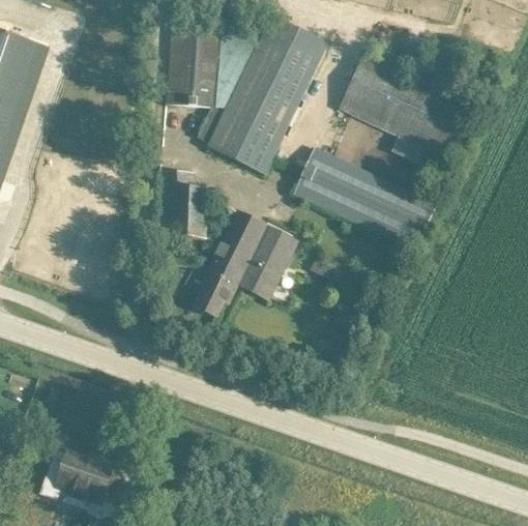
[(197,135),(208,141),(259,36),(223,20),(221,27),(214,109),(209,108),(197,135)]
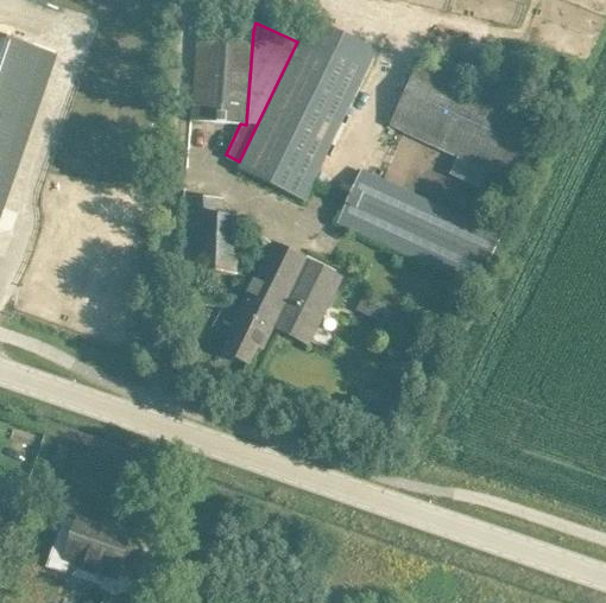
[(188,120),(240,124),(246,125),(253,31),(195,26),(188,120)]
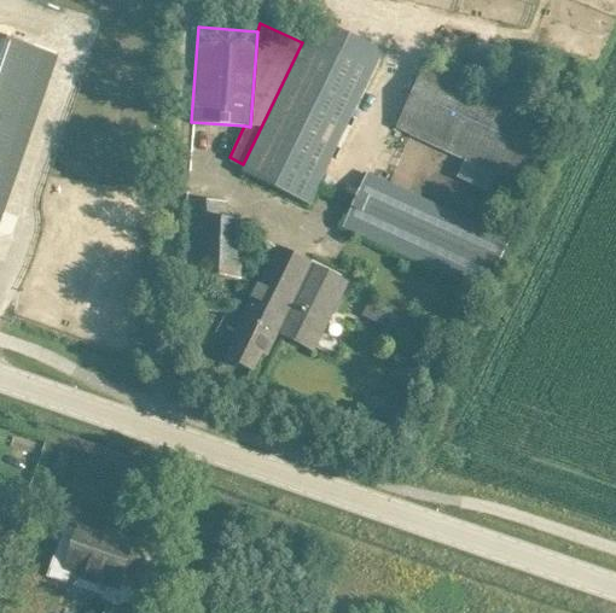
[(302,42),(243,164),(240,169),(249,173),(292,196),(308,204),(376,64),(307,30),(302,42)]
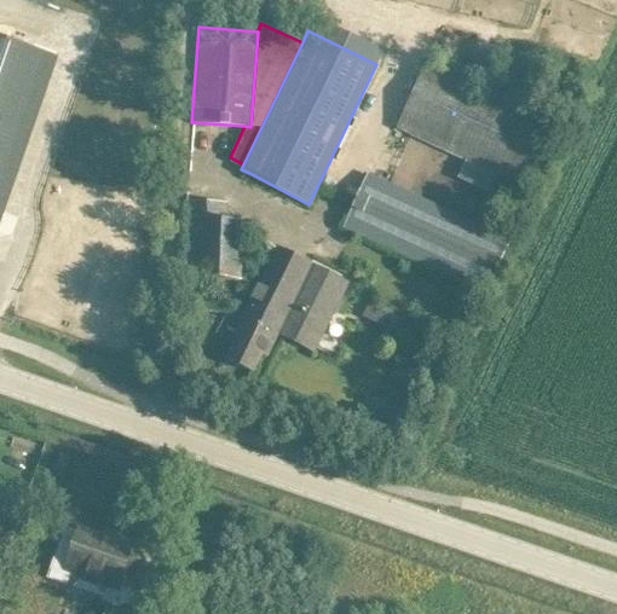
[(0,206),(53,53),(0,34),(0,206)]
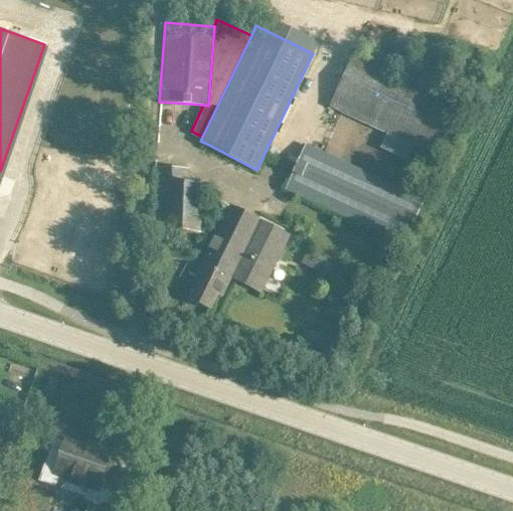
[(329,108),(431,151),(453,100),(351,56),(329,108)]
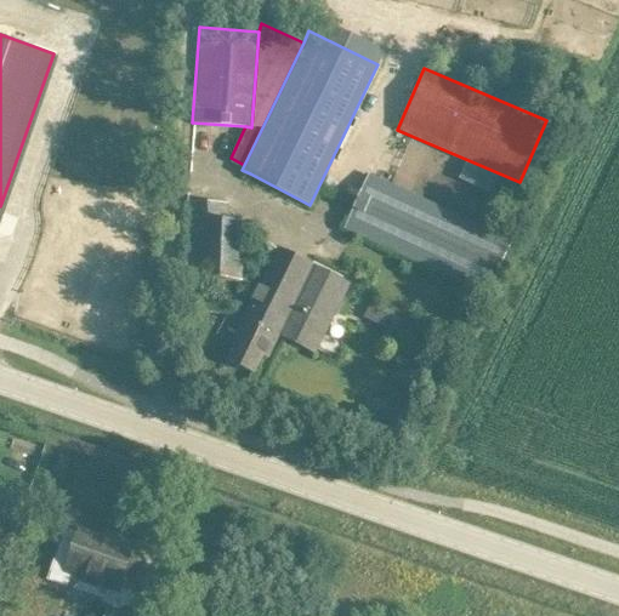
[(342,224),(486,292),(511,239),(368,171),(342,224)]
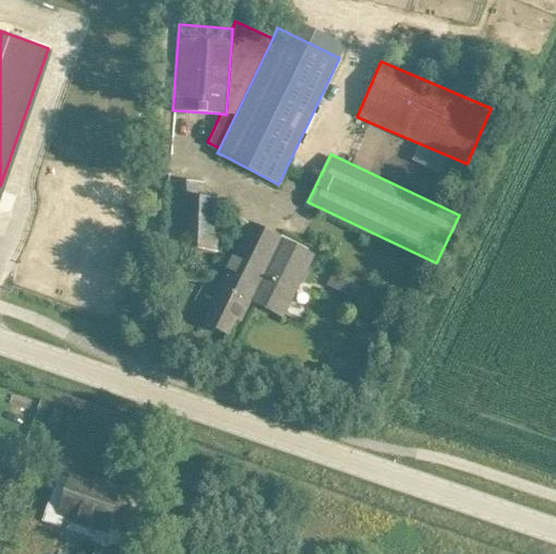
[(198,180),(188,179),(166,178),(162,248),(214,250),(215,228),(216,195),(198,194),(198,180)]
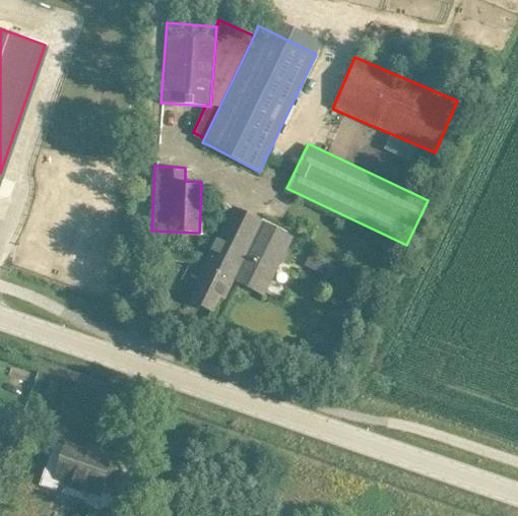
[(233,277),(260,221),(231,207),(201,267),(192,285),(196,287),(190,300),(210,310),(218,294),(222,296),(232,276),(233,277)]
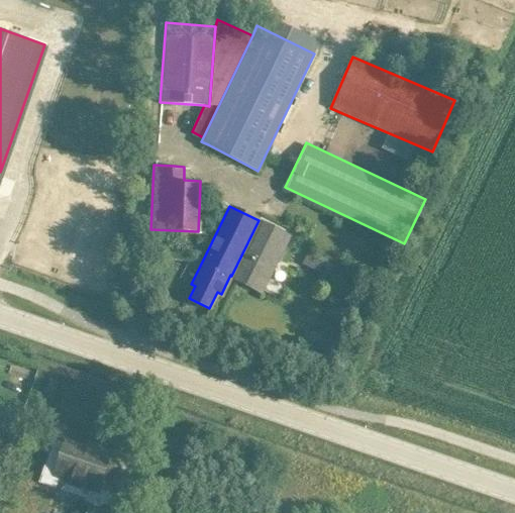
[(288,234),(259,220),(231,276),(261,290),(269,272),(288,234)]
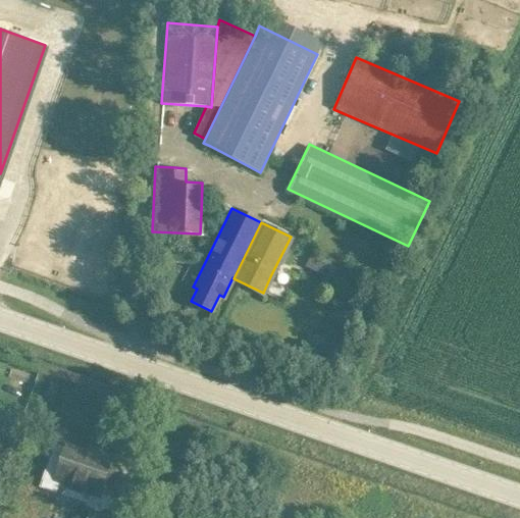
[(311,251),(305,264),(322,271),(328,259),(311,251)]
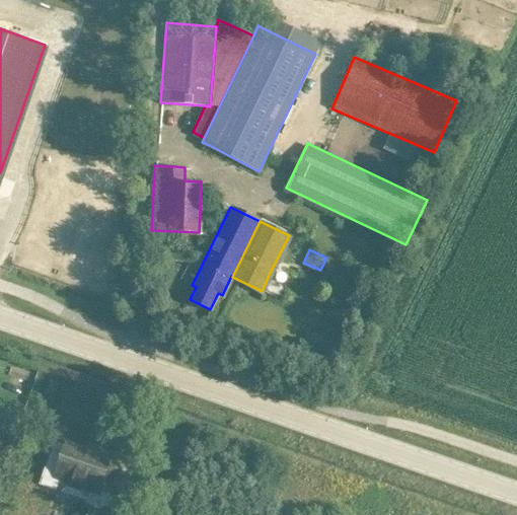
[(85,500),(89,502),(99,505),(100,504),(109,507),(114,496),(97,490),(112,451),(92,445),(91,450),(64,441),(64,442),(53,438),(39,481),(46,484),(54,487),(56,482),(59,472),(81,480),(79,485),(89,488),(85,500)]
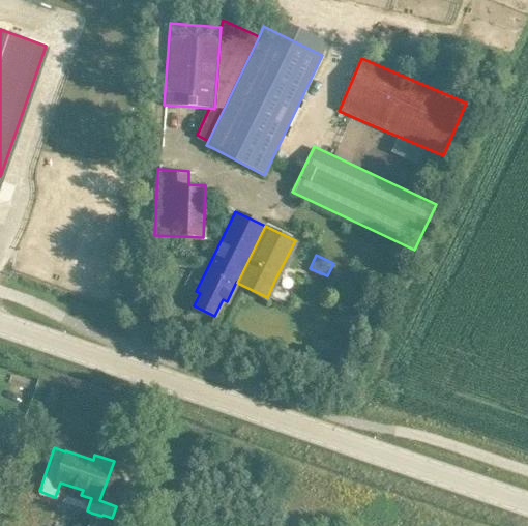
[(103,515),(97,525),(127,525),(128,524),(112,518),(103,515)]
